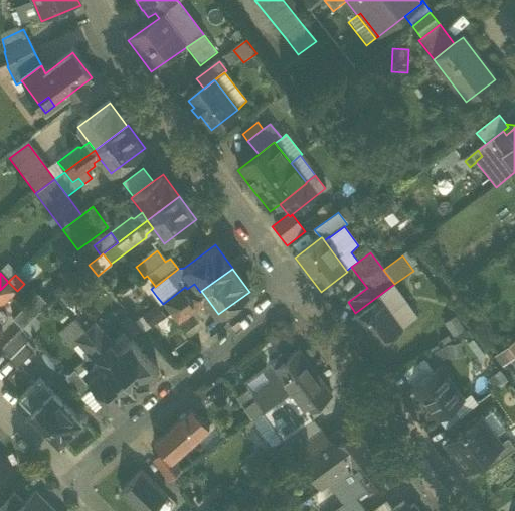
[(8,282),(0,290),(0,330),(2,328),(3,328),(0,325),(0,324),(4,323),(6,319),(7,314),(4,310),(0,308),(17,291),(8,282)]
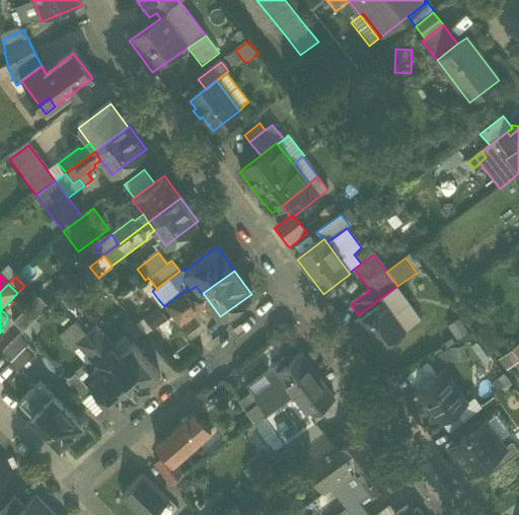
[(164,306),(172,316),(202,294),(196,286),(189,291),(187,289),(164,306)]
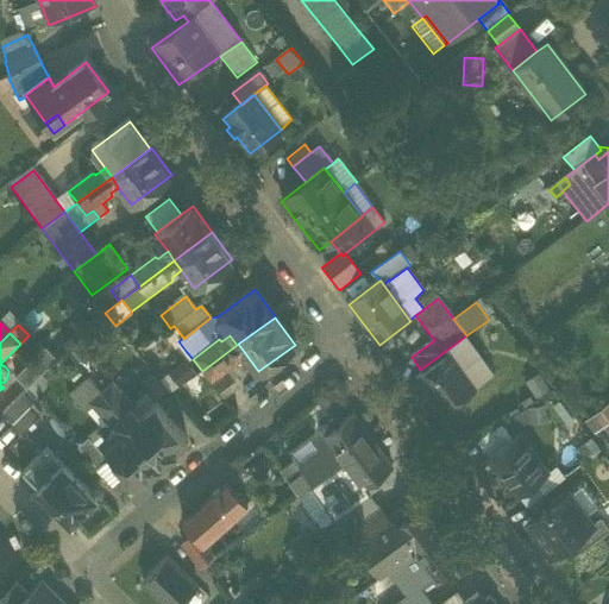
[(466,335),(447,350),(451,353),(470,340),(466,335)]
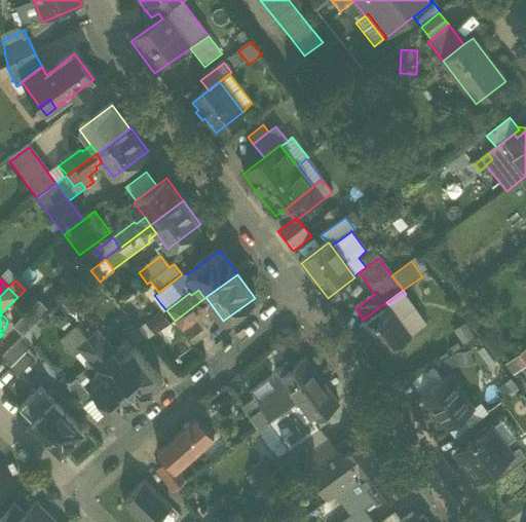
[(389,305),(410,335),(426,323),(406,294),(389,305)]
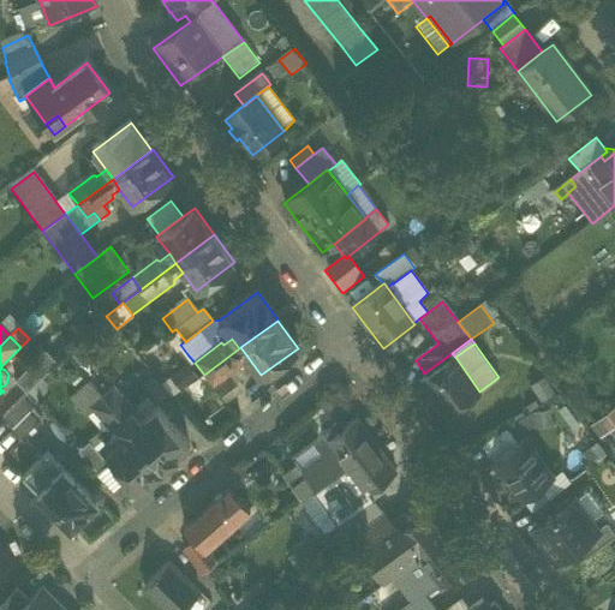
[(215,389),(222,399),(238,387),(230,375),(240,368),(238,364),(248,357),(240,347),(239,348),(204,375),(215,389)]
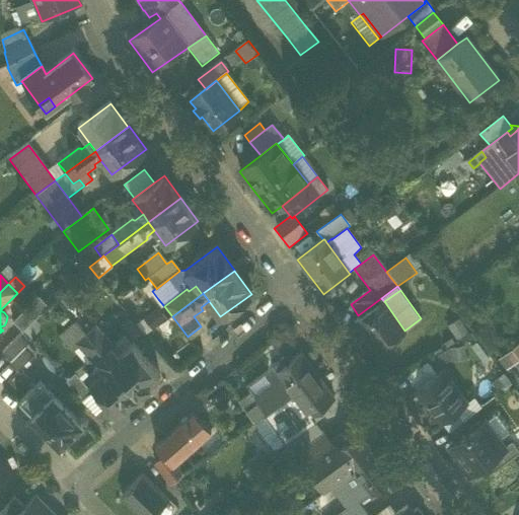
[(13,323),(23,334),(49,308),(39,297),(13,323)]
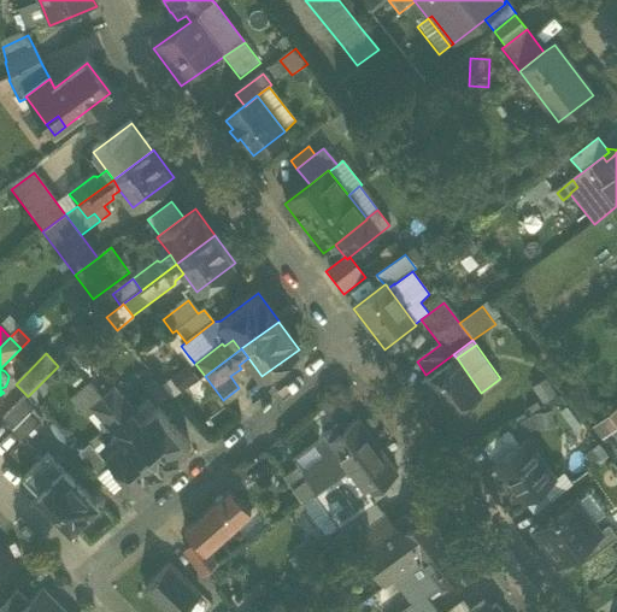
[(421,383),(446,419),(482,393),(481,393),(457,358),(421,383)]
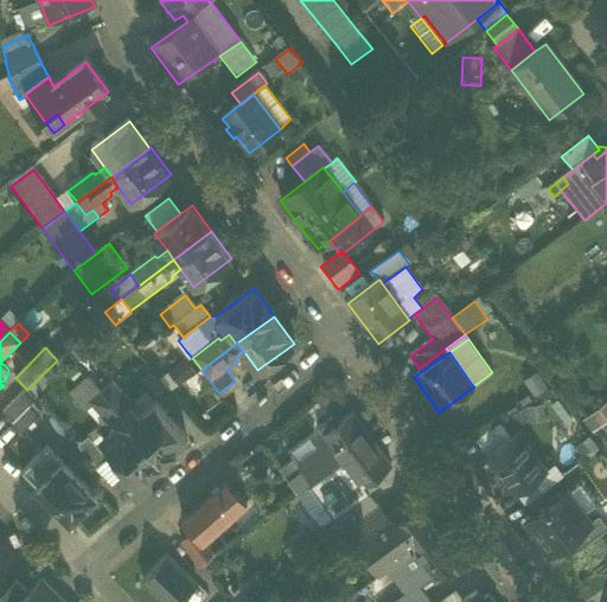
[(178,388),(185,382),(196,373),(185,359),(167,372),(178,388)]
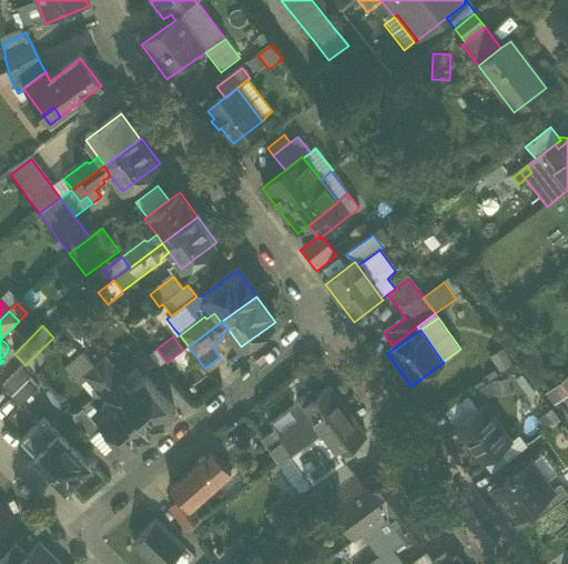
[(189,346),(183,350),(173,358),(183,371),(199,360),(189,346)]
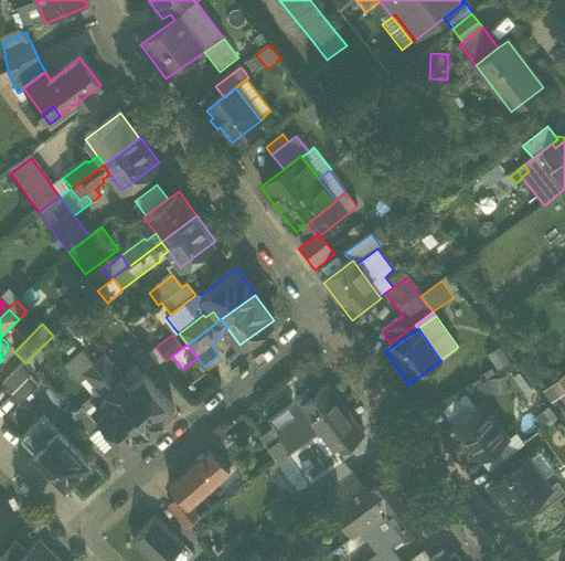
[(156,362),(142,348),(131,357),(145,371),(156,362)]
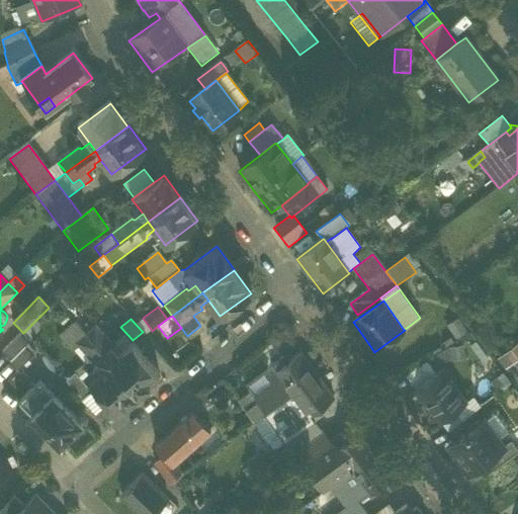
[(467,333),(458,319),(446,326),(455,340),(467,333)]
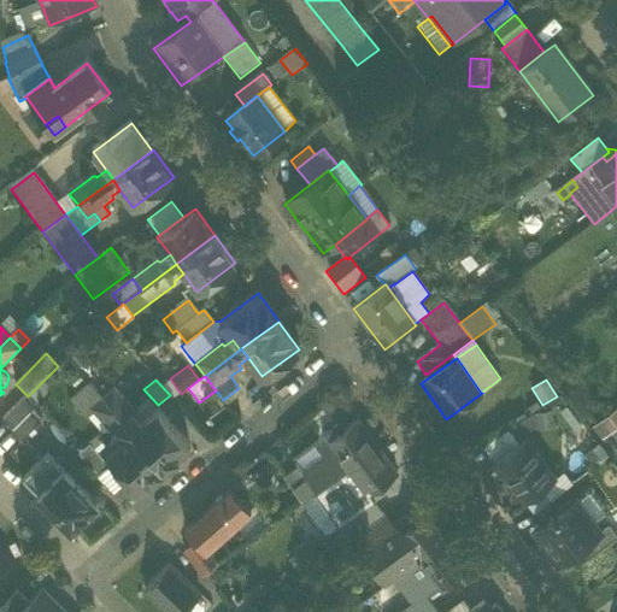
[(137,492),(163,469),(131,433),(103,400),(90,384),(75,399),(89,415),(92,411),(112,435),(116,433),(123,440),(106,455),(137,492)]
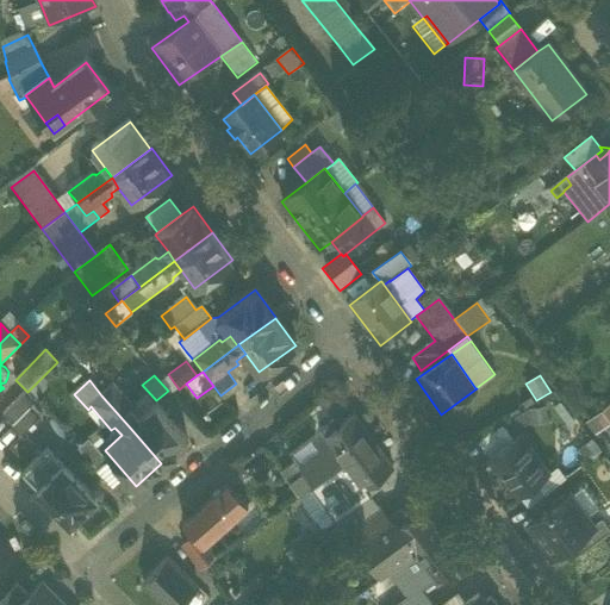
[(101,395),(130,428),(139,420),(131,411),(134,409),(132,406),(113,385),(101,395)]
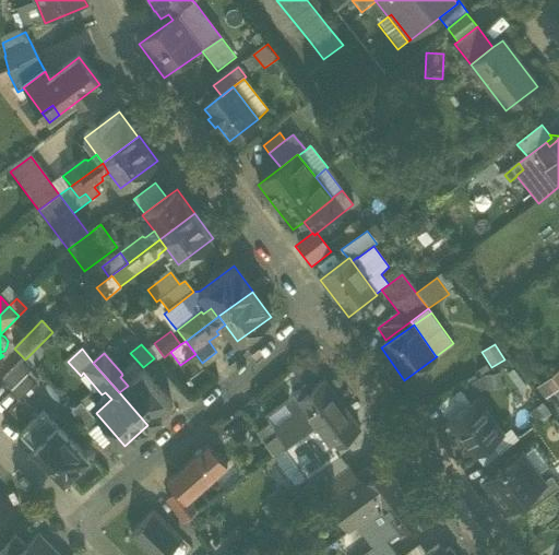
[(2,381),(12,391),(28,374),(34,369),(24,361),(2,381)]
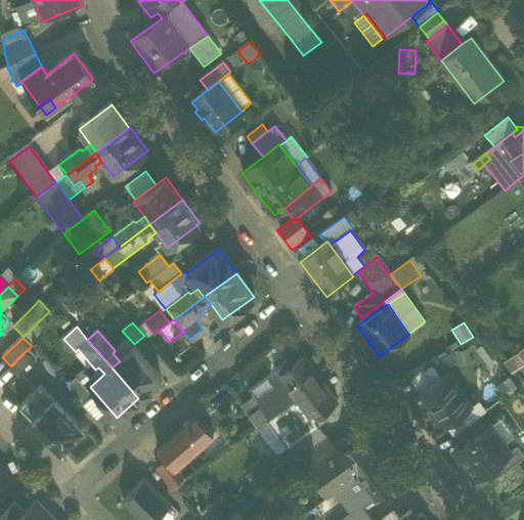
[(120,361),(133,349),(125,339),(114,349),(115,351),(113,353),(120,361)]
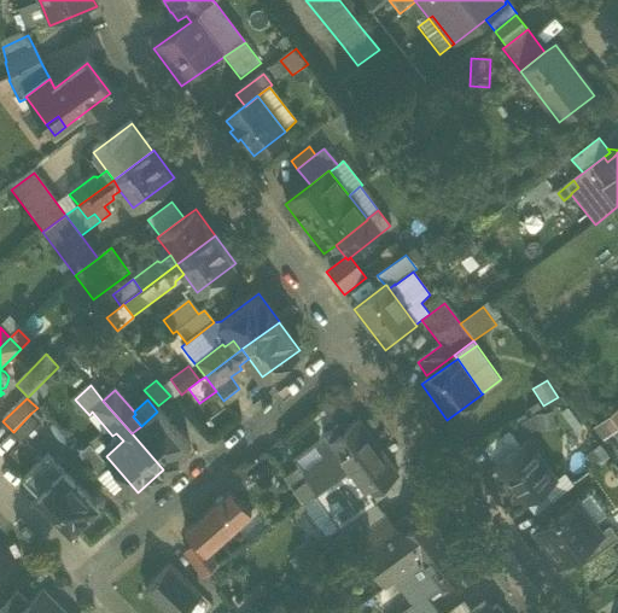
[(617,409),(593,428),(602,442),(617,428),(617,409)]
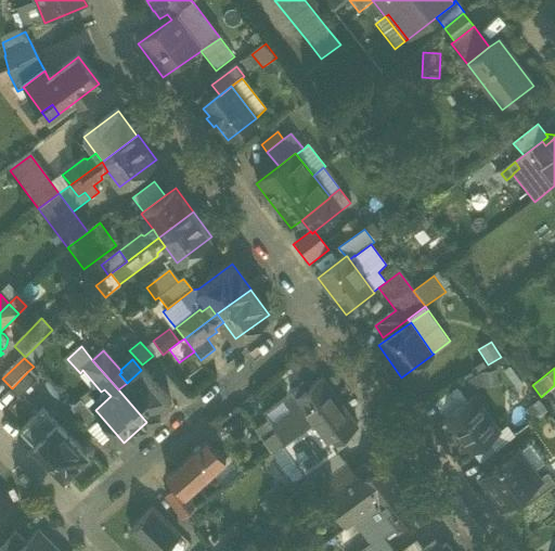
[(127,383),(118,389),(146,422),(170,401),(141,370),(127,383)]
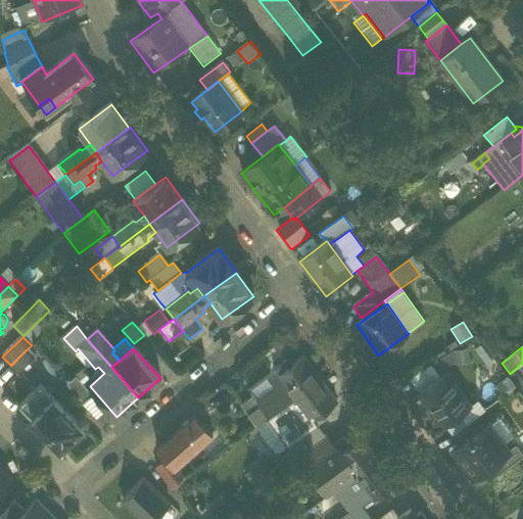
[(27,349),(11,366),(9,367),(18,376),(36,358),(27,349)]
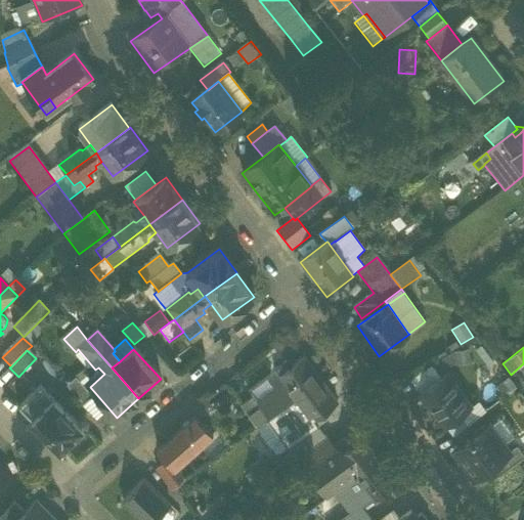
[(469,350),(455,352),(456,362),(470,360),(469,350)]
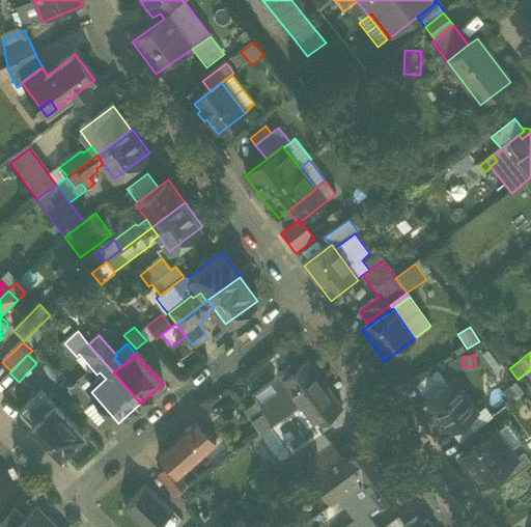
[(437,370),(445,381),(463,367),(462,357),(456,358),(437,370)]
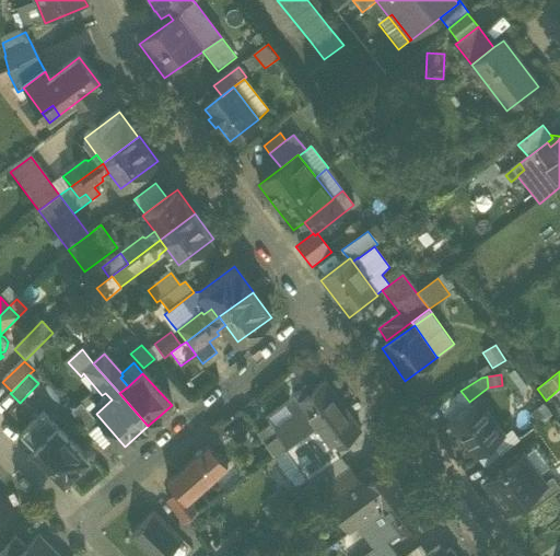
[(306,386),(294,395),(293,396),(316,427),(342,407),(325,383),(311,393),(306,386)]
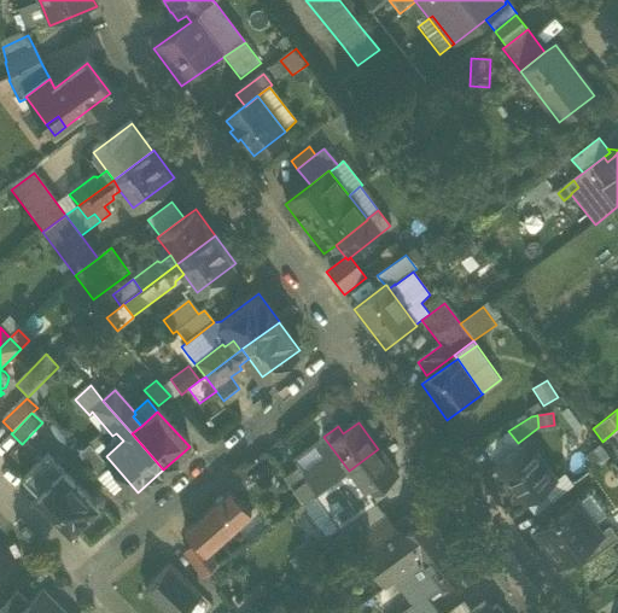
[(318,495),(349,471),(324,437),(325,436),(321,431),(287,455),(298,471),(304,477),(318,495)]
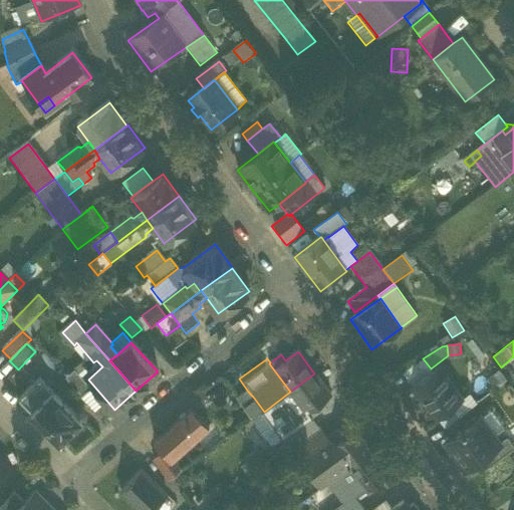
[(413,386),(433,371),(431,368),(423,358),(403,371),(413,386)]
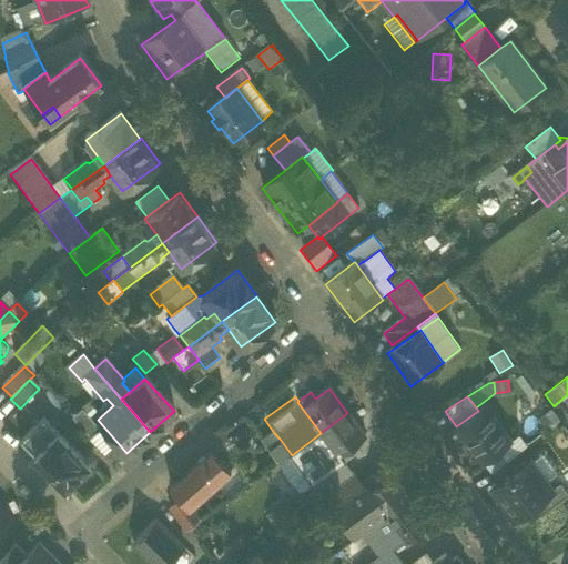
[(467,441),(484,462),(499,451),(511,442),(485,406),(478,411),(456,426),(455,429),(466,442),(467,441)]
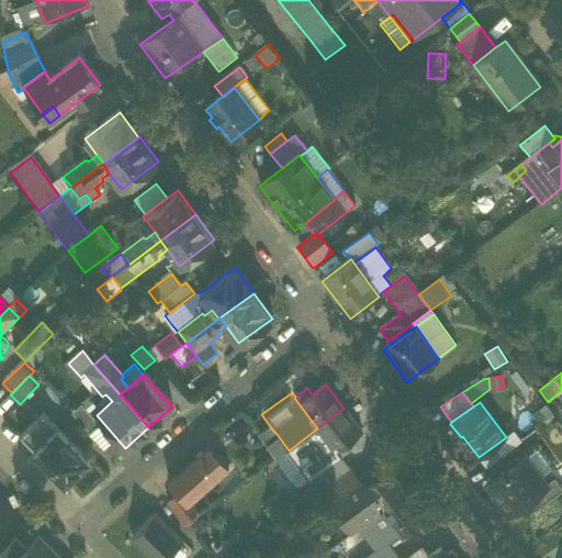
[(72,414),(90,434),(100,425),(82,405),(72,414)]
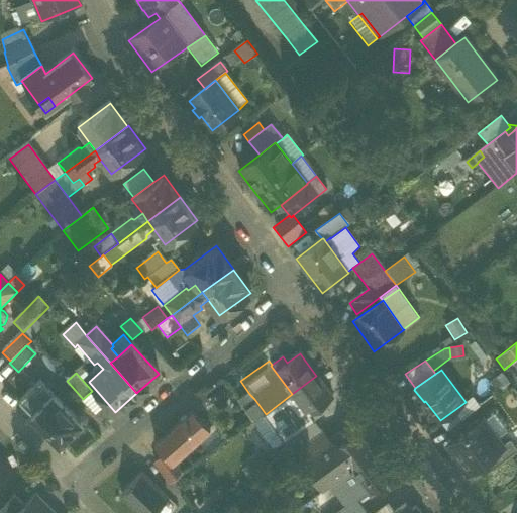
[(510,384),(502,373),(488,383),(496,394),(510,384)]
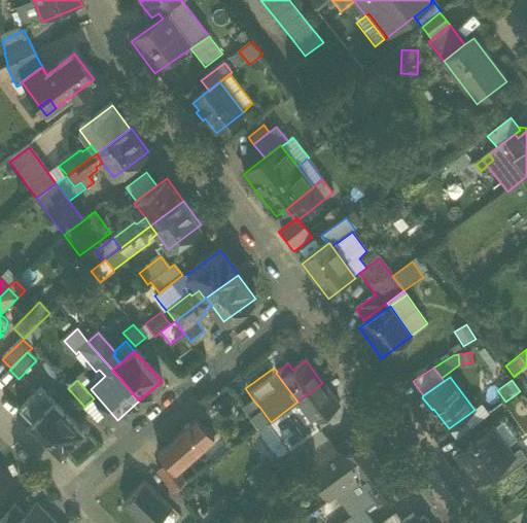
[(297,402),(315,424),(326,416),(340,407),(322,383),(297,402)]
